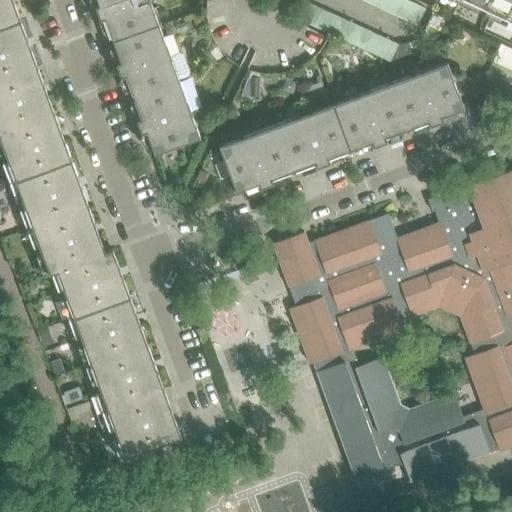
[(0,0),(0,27),(20,20),(12,0),(0,0)]
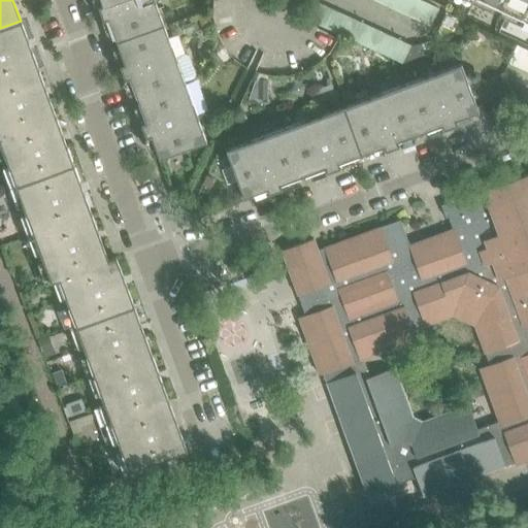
[(163,24),(154,0),(100,0),(102,4),(98,6),(102,21),(107,19),(116,41),(163,24)]
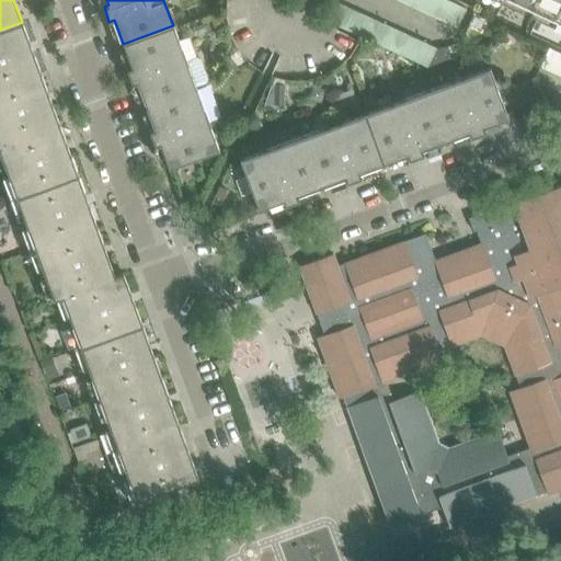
[(434,44),(335,0),(327,19),(426,64),(434,44)]
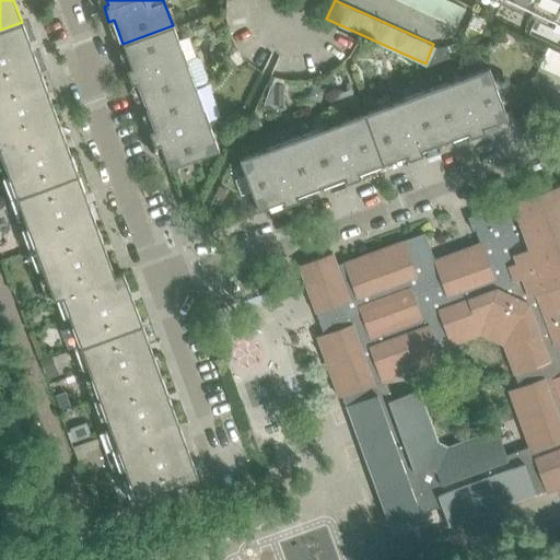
[(464,7),(448,0),(398,0),(455,25),(464,7)]
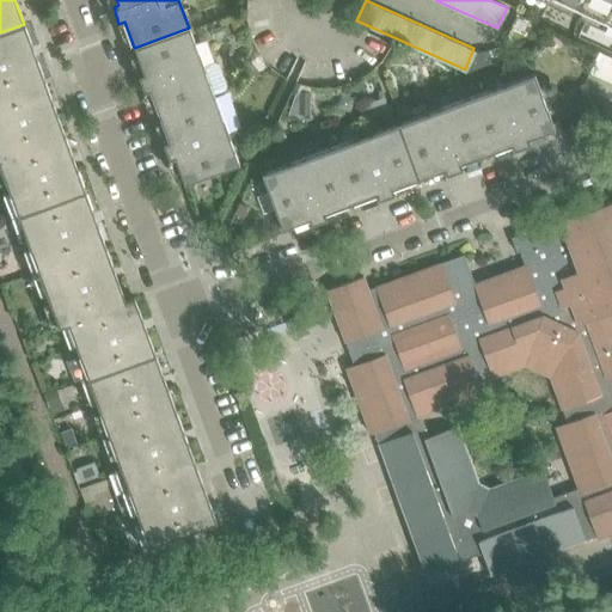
[(611,0),(552,0),(603,24),(611,2),(611,0)]
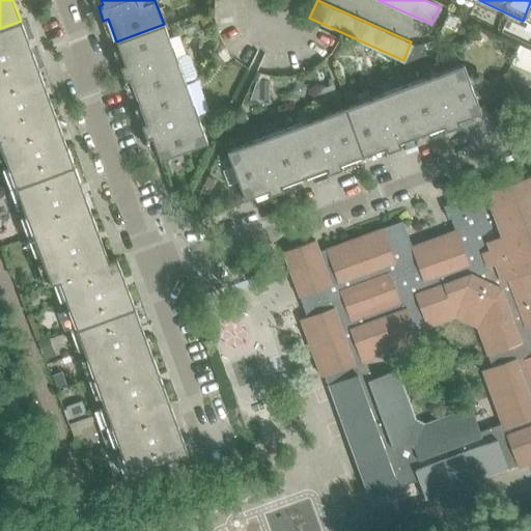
[(0,82),(38,70),(21,21),(0,28),(0,82)]
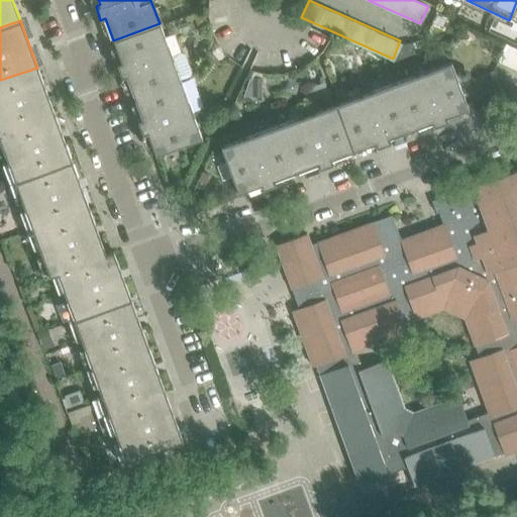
[(192,74),(185,56),(181,54),(172,57),(160,23),(113,40),(121,63),(116,64),(121,78),(126,76),(134,98),(181,81),(190,78),(192,74)]
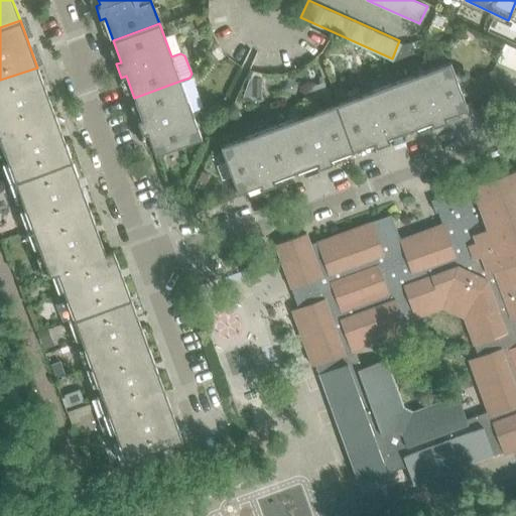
[(468,109),(450,62),(392,84),(409,130),(431,122),(432,127),(446,122),(444,117),(468,109)]
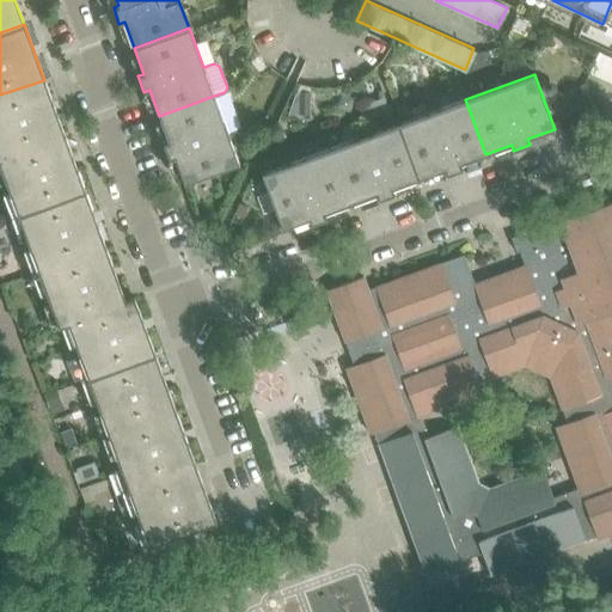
[(0,157),(63,134),(44,80),(0,95),(0,157)]
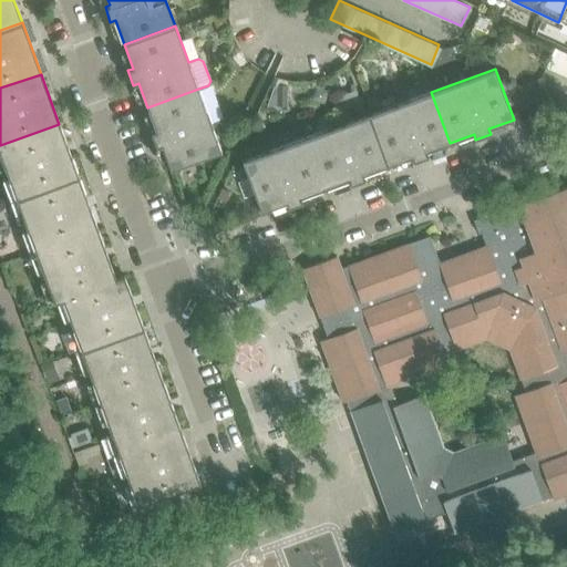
[(222,152),(198,89),(147,107),(155,131),(151,133),(156,147),(161,145),(171,171),(222,152)]
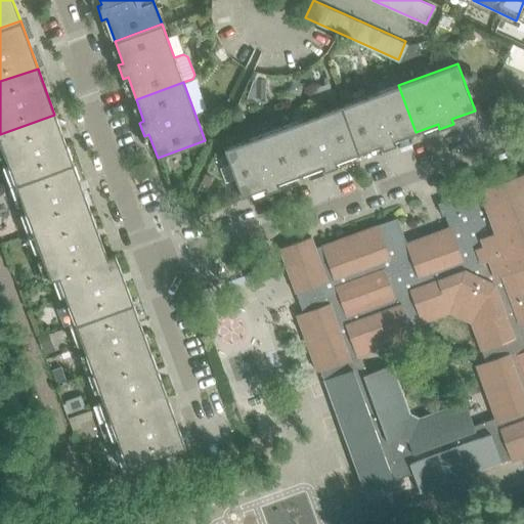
[(416,132),(398,85),(340,106),(357,154),(380,145),(382,149),(395,145),(394,140),(416,132)]
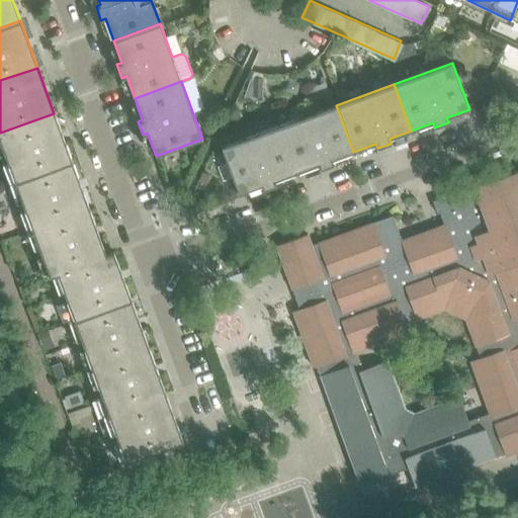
[(353,152),(336,105),(279,126),(296,173),(318,165),(320,169),(333,164),(332,160),(353,152)]
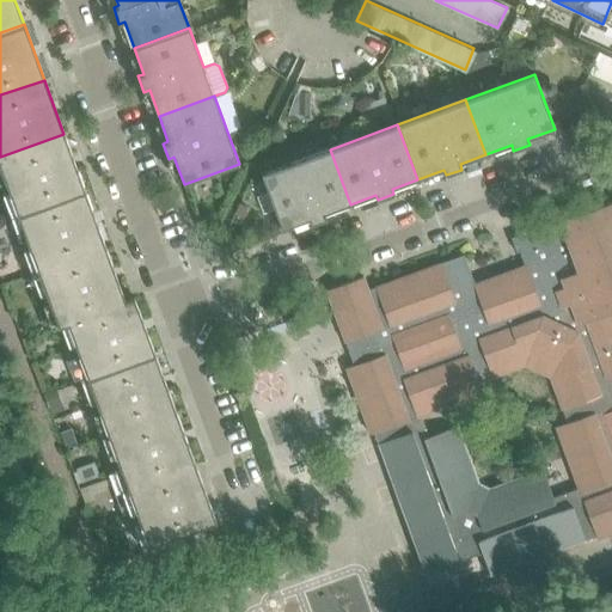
[(84,189),(63,134),(0,157),(0,169),(17,214),(84,189)]
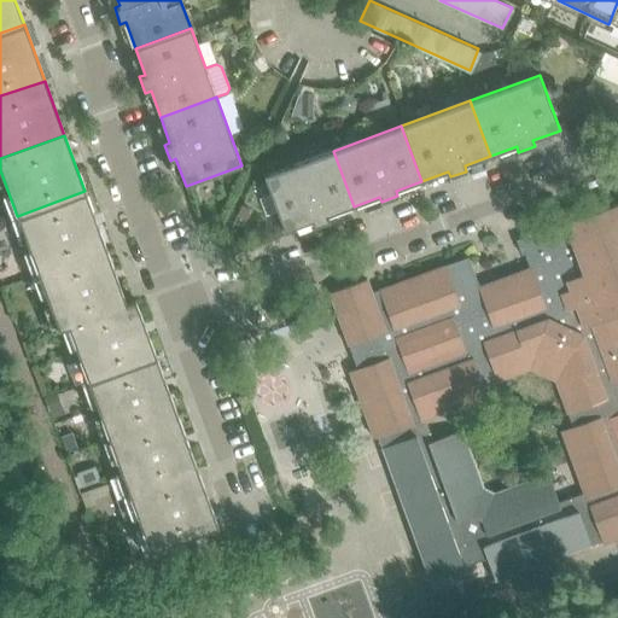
[(354,207),(333,151),(263,176),(284,232),(312,221),(313,227),(330,221),(327,216),(354,207)]
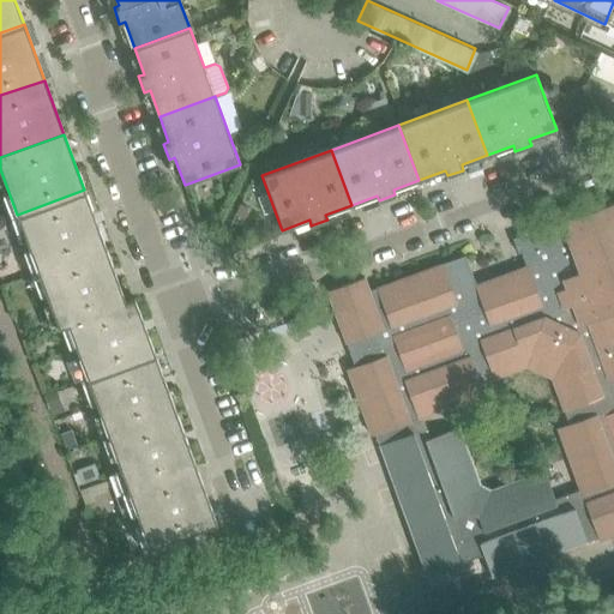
[(106,247),(84,190),(17,215),(24,235),(14,239),(17,244),(20,245),(26,241),(37,272),(106,247)]
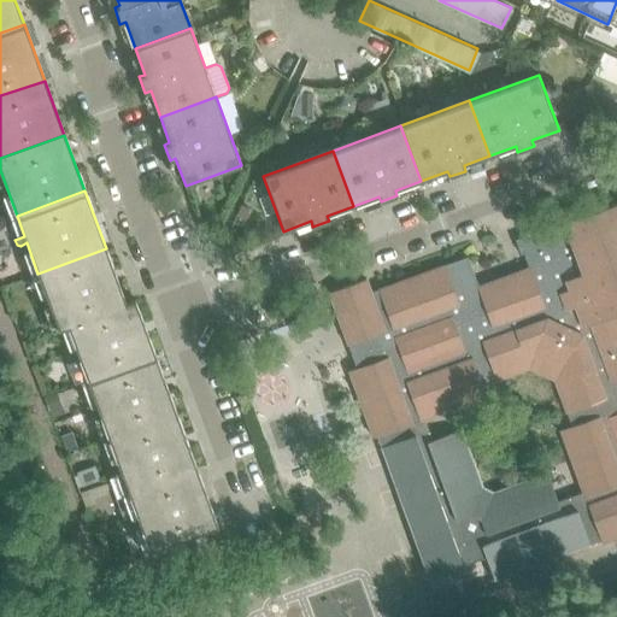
[(616,201),(515,240),(521,254),(523,253),(529,268),(479,287),(468,257),(371,293),(365,280),(329,293),(334,306),(348,345),(354,342),(358,352),(351,354),(357,368),(348,371),(374,438),(383,434),(387,445),(380,447),(428,580),(486,558),(494,580),(589,545),(588,542),(599,538),(601,544),(616,538),(616,201)]
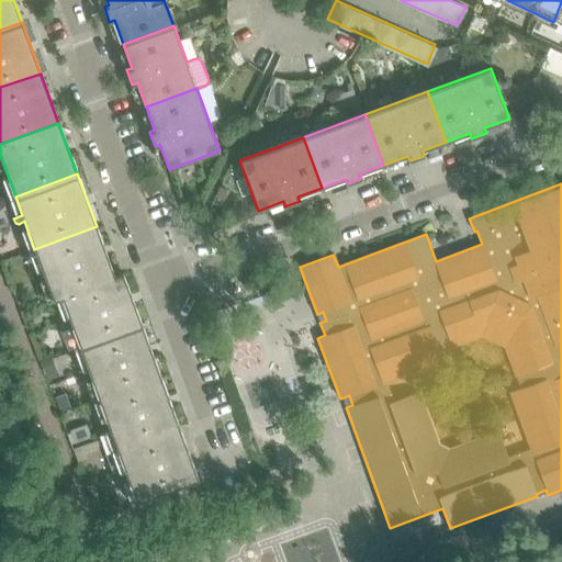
[(114,276),(108,256),(97,226),(34,249),(48,287),(40,290),(44,302),(60,294),(114,276)]
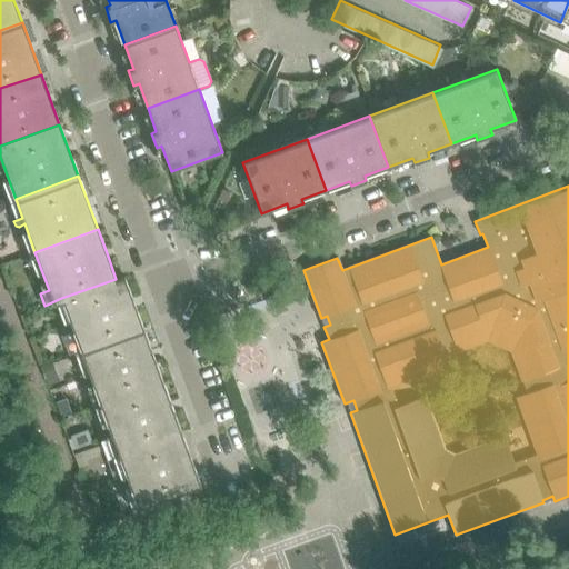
[(143,329),(136,308),(125,277),(116,279),(61,298),(81,352),(143,329)]
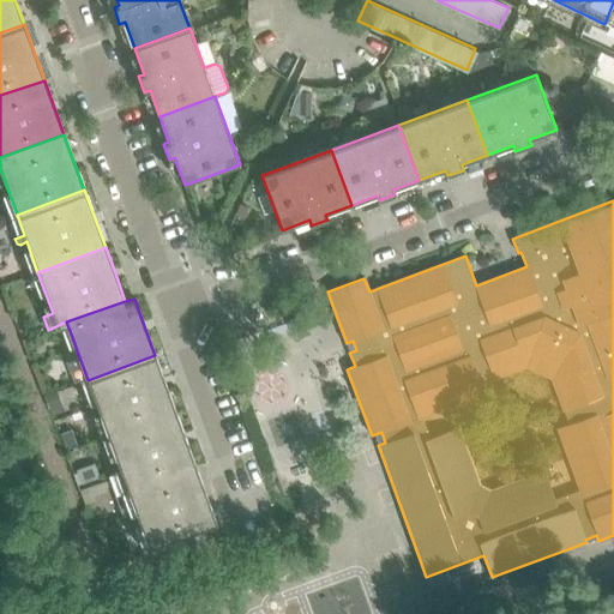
[(309,325),(305,314),(287,321),(290,332),(309,325)]
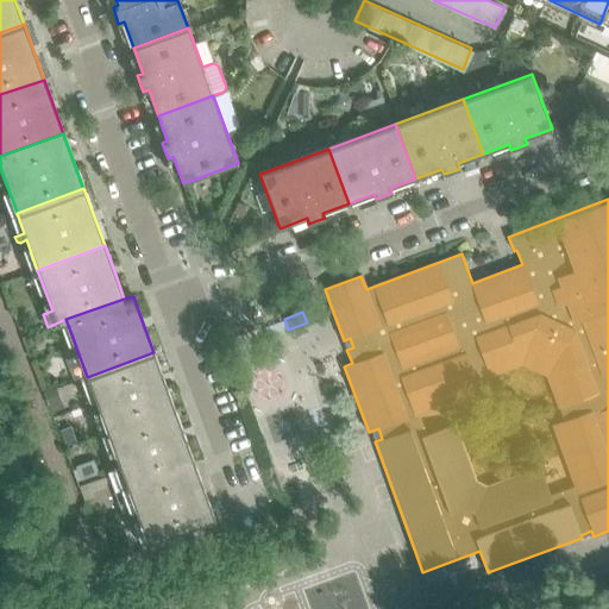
[(175,408),(154,352),(87,377),(107,432),(175,408)]
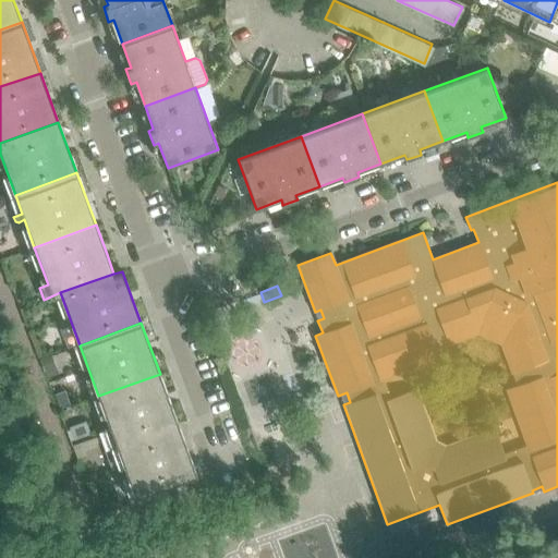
[(178,423),(160,374),(98,396),(116,446),(178,423)]
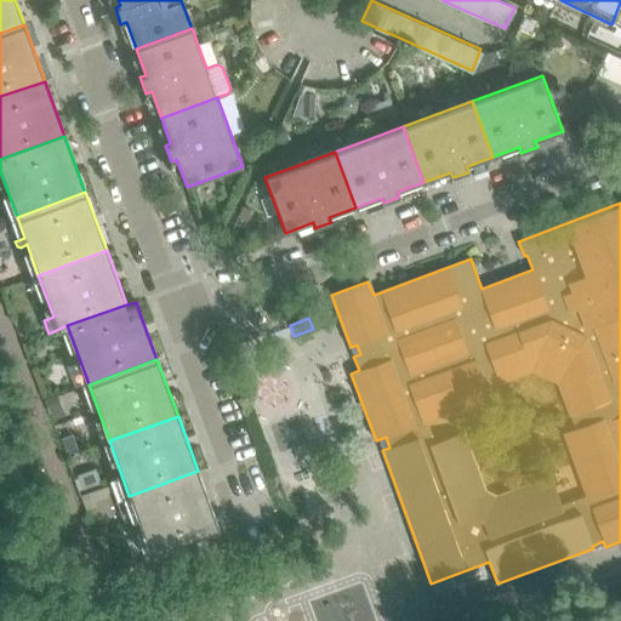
[(95,469),(77,476),(83,490),(101,484),(95,469)]
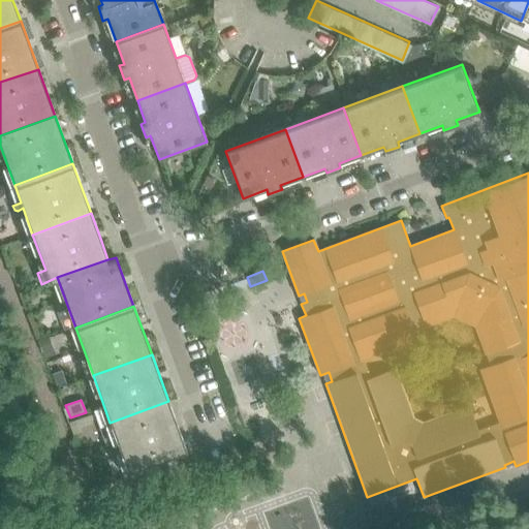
[(187,450),(168,401),(110,423),(111,425),(100,429),(106,446),(117,441),(128,472),(187,450)]
